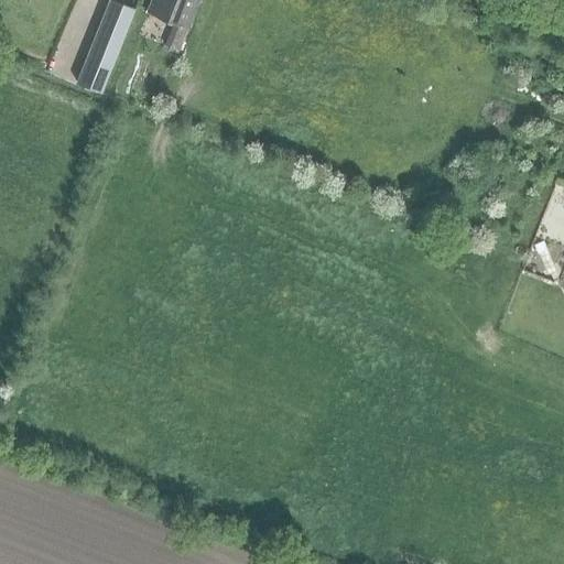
[(116,0),(108,0),(76,82),(101,93),(136,8),(116,0)]
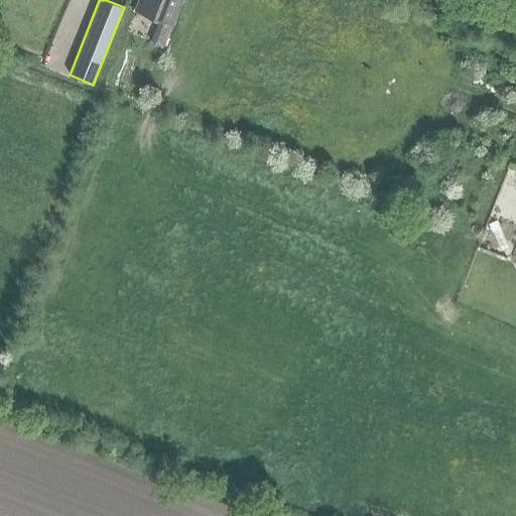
[(138,0),(135,10),(158,19),(165,0),(180,0),(138,0)]
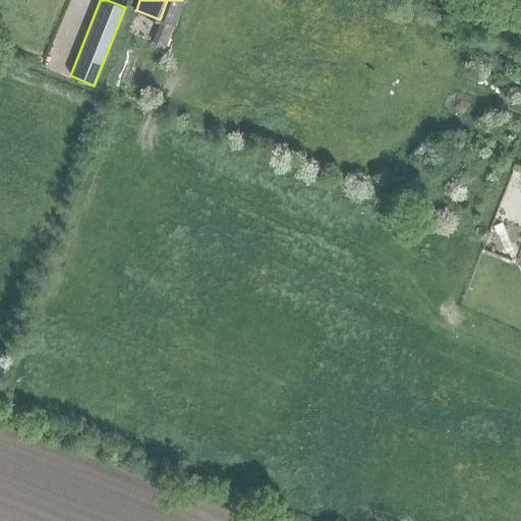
[(182,0),(167,0),(160,19),(173,24),(182,0)]
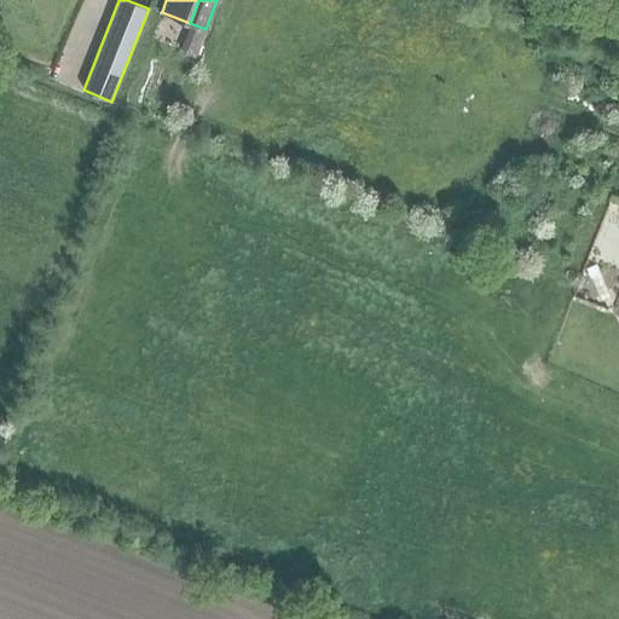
[(75,32),(94,40),(105,11),(86,3),(75,32)]
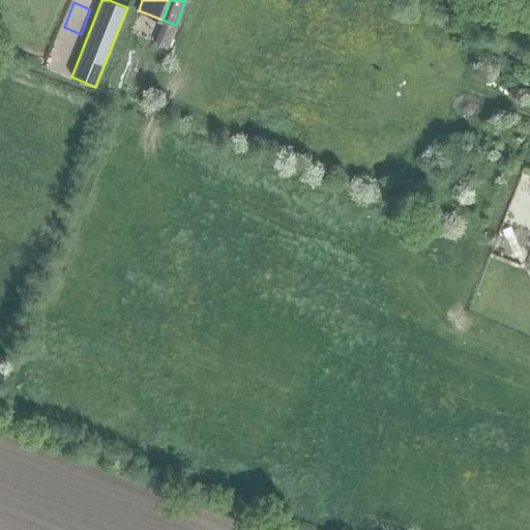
[(513,235),(510,227),(502,231),(506,238),(513,235)]
